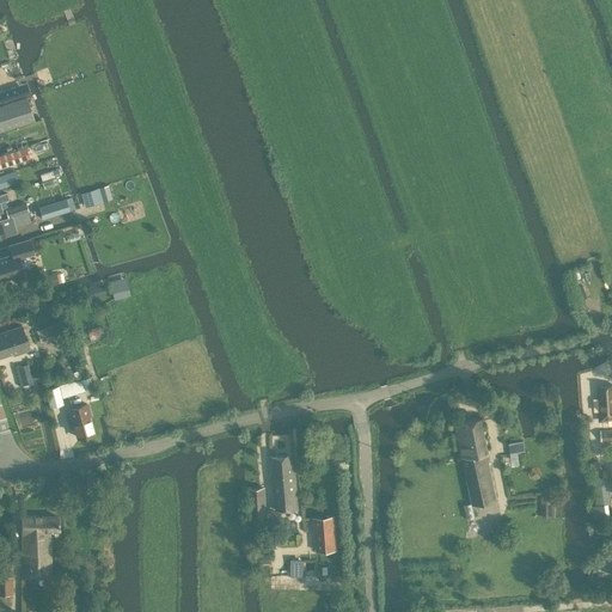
[(16,89),(0,93),(0,103),(18,97),(20,97),(18,89),(16,89)]
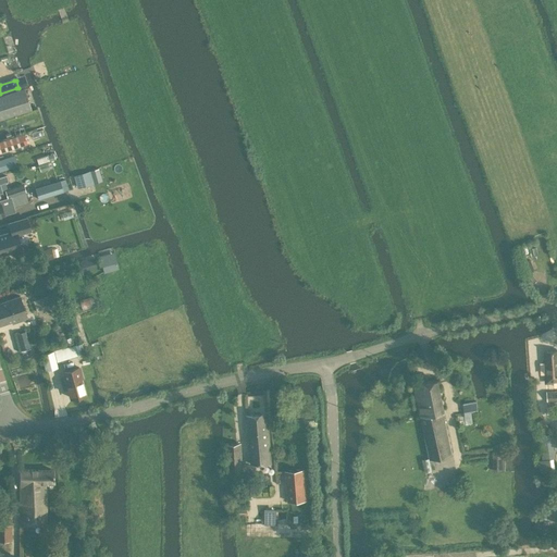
[(0,95),(0,119),(32,109),(24,88),(0,95)]
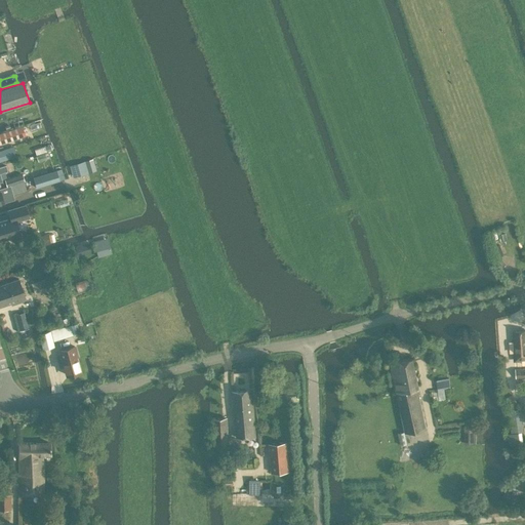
[(0,143),(25,134),(23,126),(0,133),(0,143)]
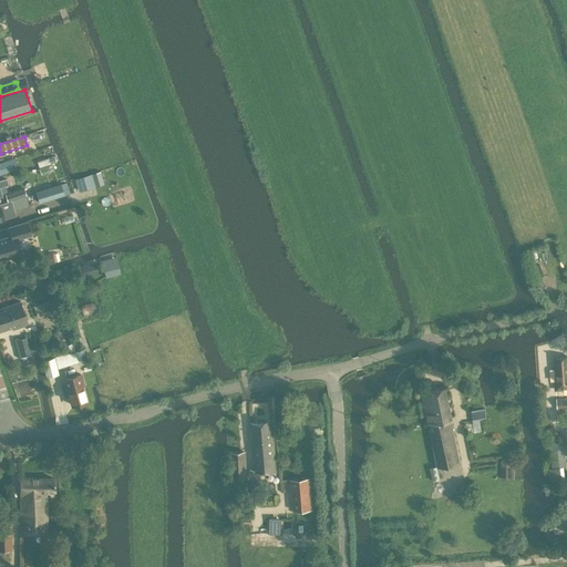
[(0,162),(0,174),(12,171),(8,160),(4,161),(0,162)]
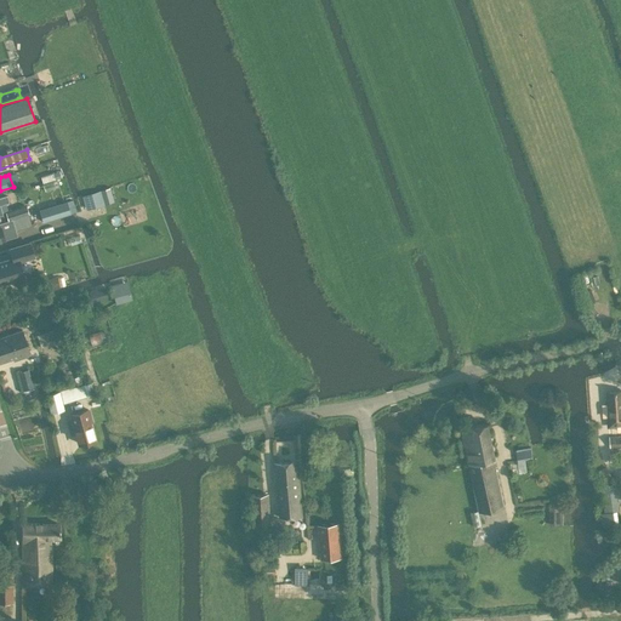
[(101,191),(81,197),(85,206),(85,209),(104,204),(101,191)]
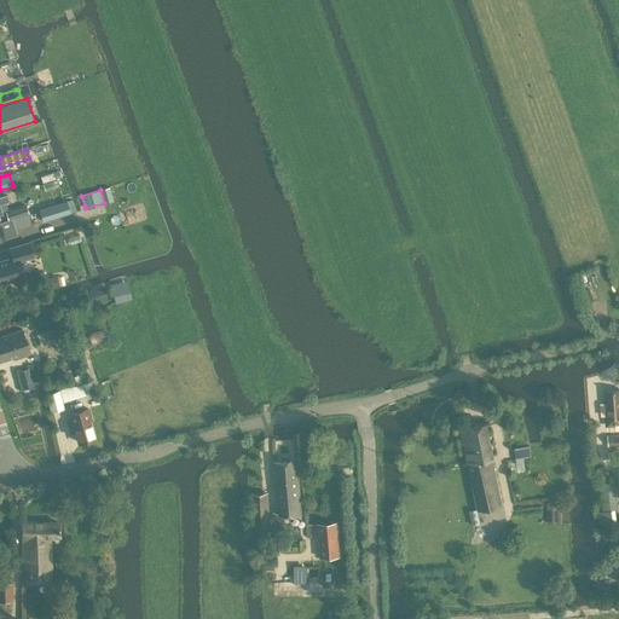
[(65,200),(39,208),(42,221),(70,213),(65,200)]
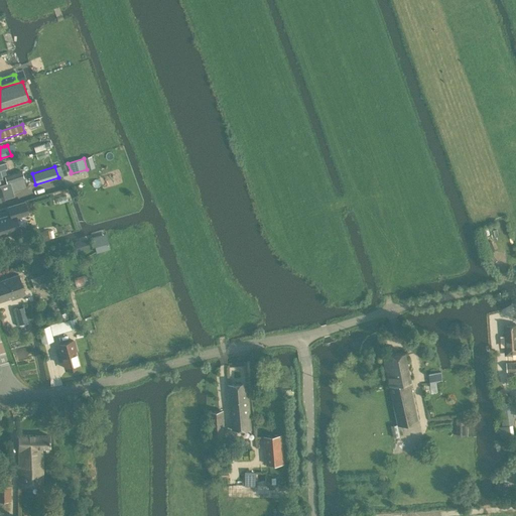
[(21,170),(4,176),(6,181),(6,182),(10,181),(14,180),(24,177),(21,170)]
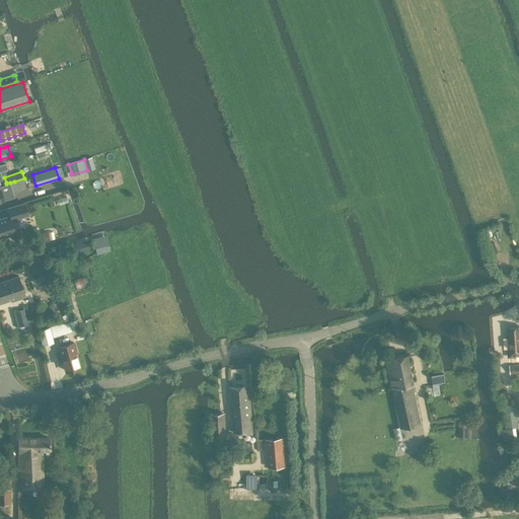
[(0,201),(4,200),(14,197),(13,193),(10,182),(6,183),(0,186),(0,201)]
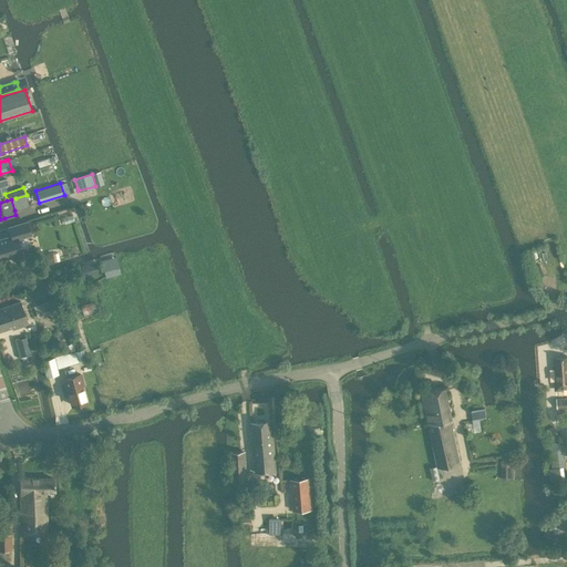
[(11,257),(12,255),(22,251),(18,238),(31,234),(27,222),(9,227),(11,235),(0,238),(0,258),(4,257),(7,258),(11,257)]
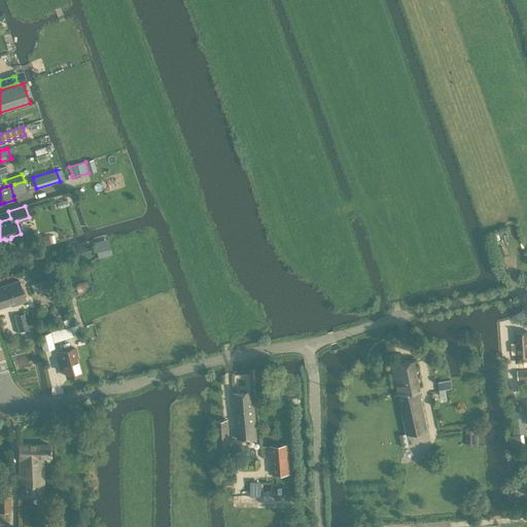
[(37,239),(39,246),(50,243),(47,236),(37,239)]
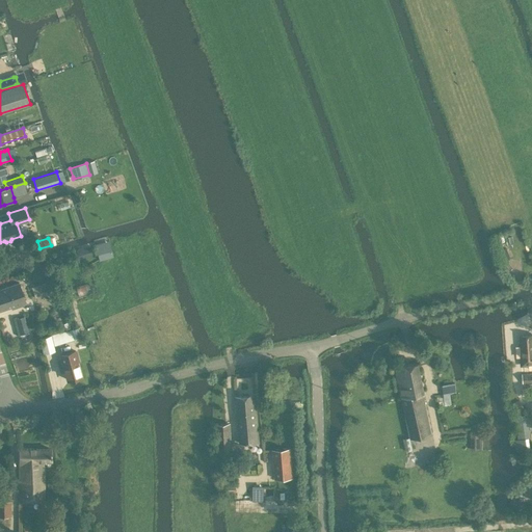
[(95,244),(99,259),(112,255),(108,240),(95,244)]
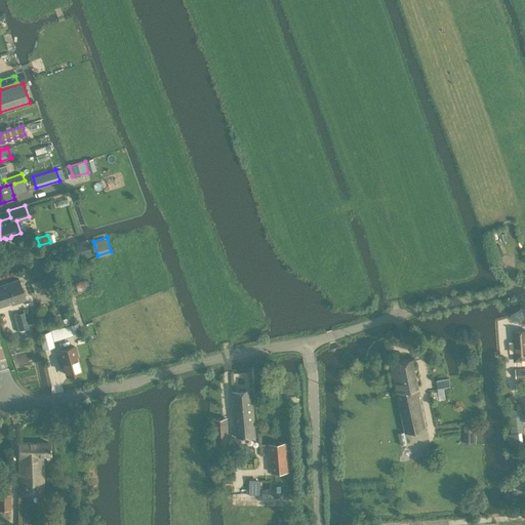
[(25,297),(23,291),(18,279),(0,284),(0,305),(25,297)]
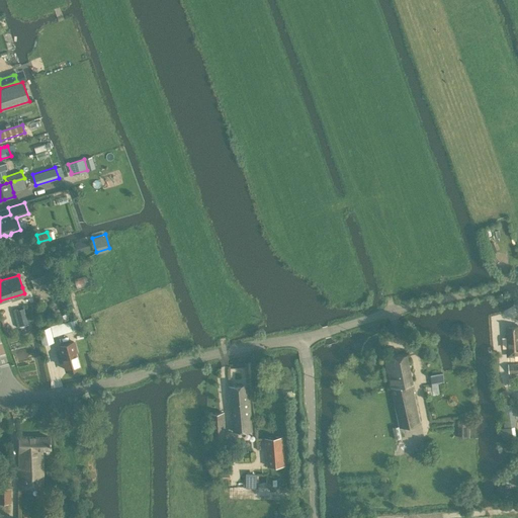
[(34,289),(50,285),(48,275),(31,280),(34,289)]
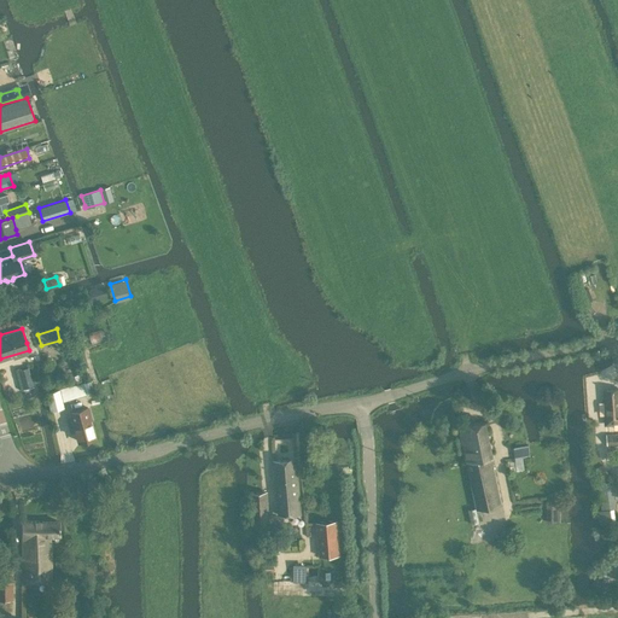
[(33,386),(28,367),(17,369),(22,389),(33,386)]
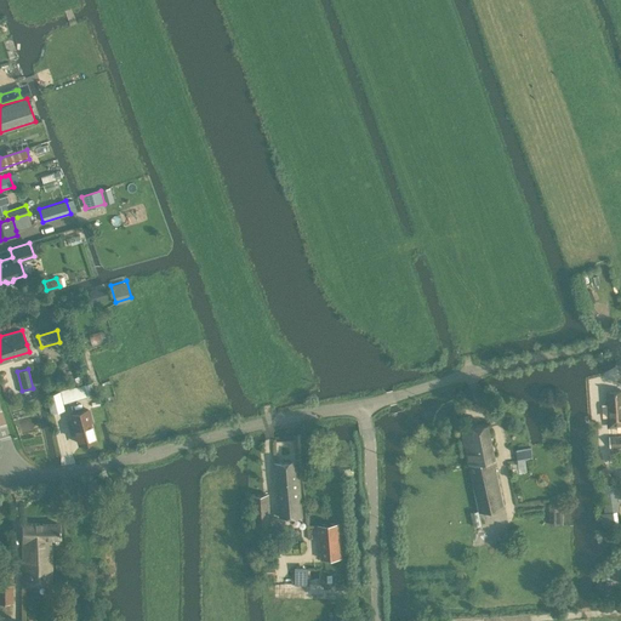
[(79,386),(68,389),(68,388),(46,394),(51,412),(64,409),(62,403),(86,396),(96,393),(92,382),(79,386)]
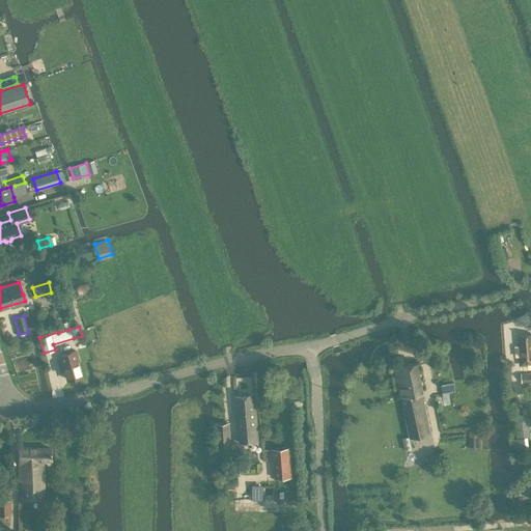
[(530,333),(520,334),(522,363),(530,362),(530,333)]
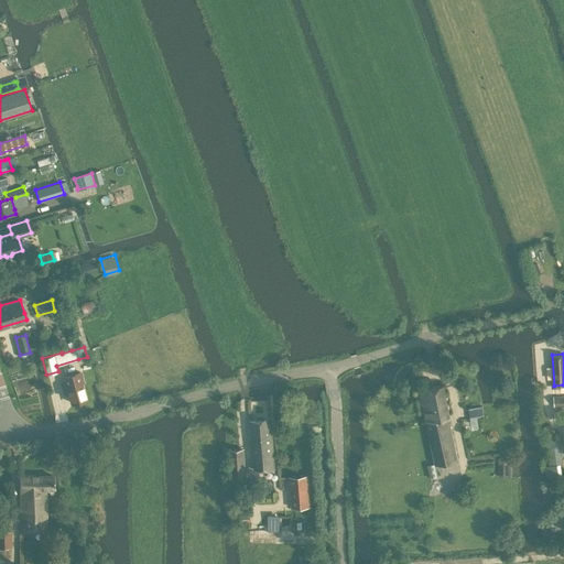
[(72,402),(85,398),(80,381),(82,381),(79,372),(65,376),(72,402)]
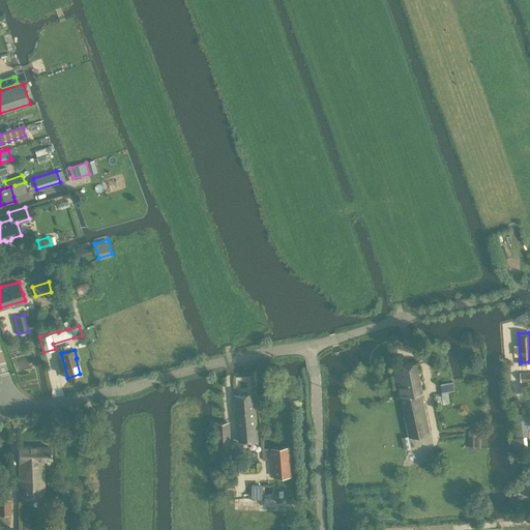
[(430,432),(417,360),(394,364),(408,436),(430,432)]
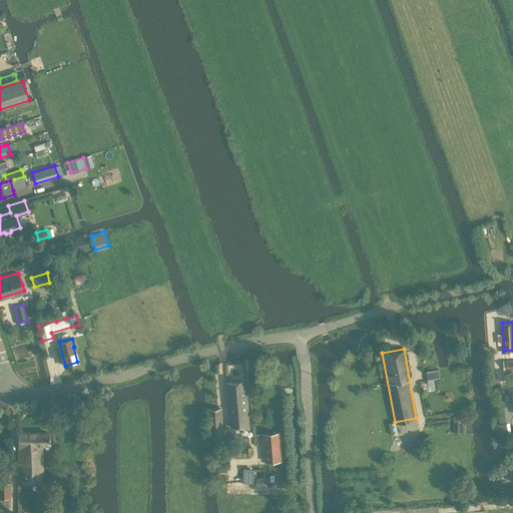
[(512,360),(503,361),(504,369),(512,368),(512,360)]
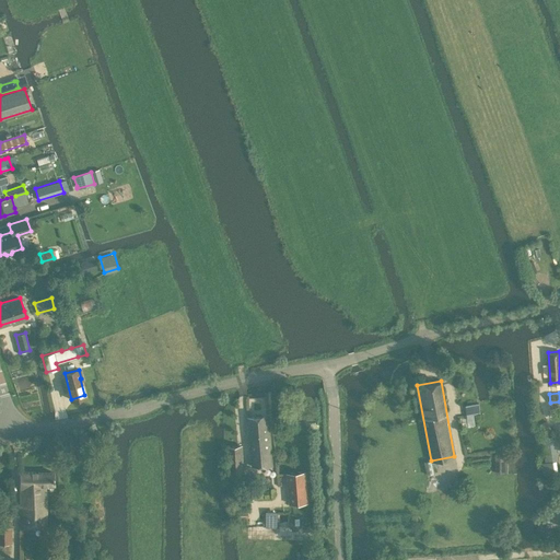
[(466,406),(467,416),(480,413),(479,404),(466,406)]
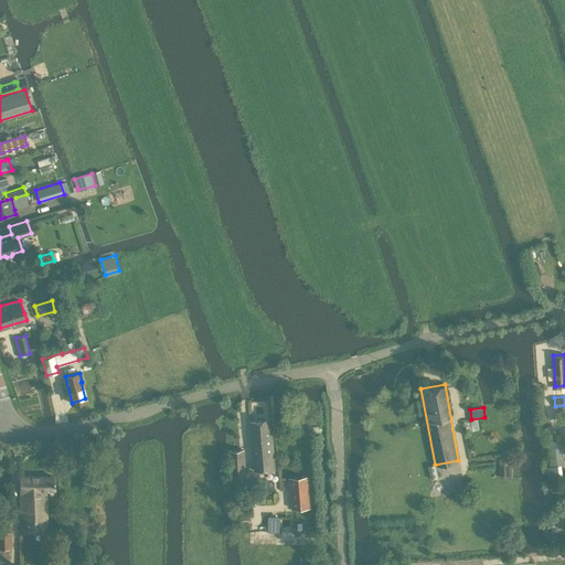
[(251,422),(255,470),(275,469),(270,419),(251,422)]
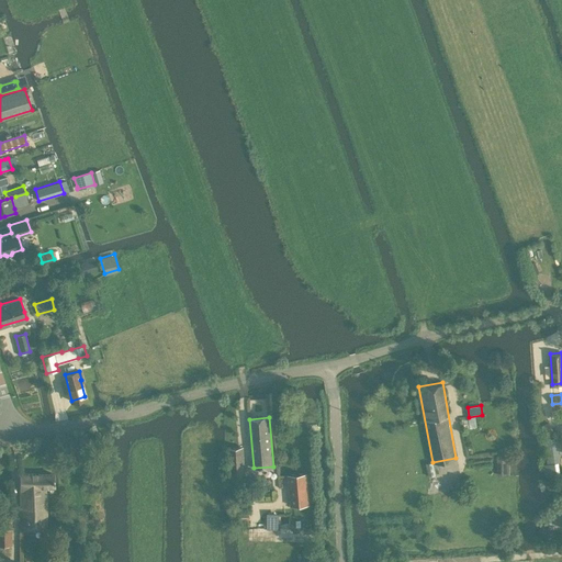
[(560,462),(555,437),(543,439),(548,463),(560,462)]
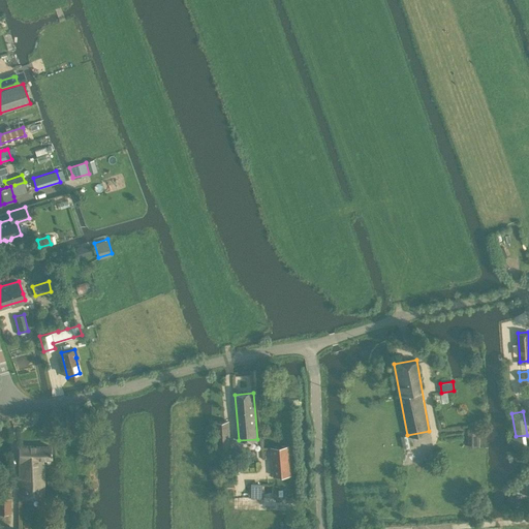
[(228,421),(216,422),(218,452),(230,450),(228,421)]
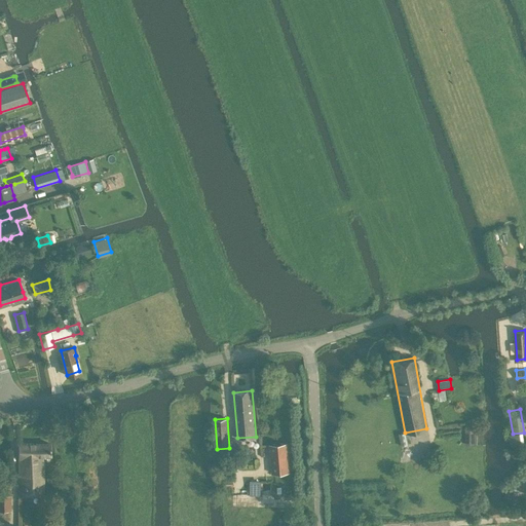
[(476,429),(466,429),(466,444),(476,444),(476,429)]
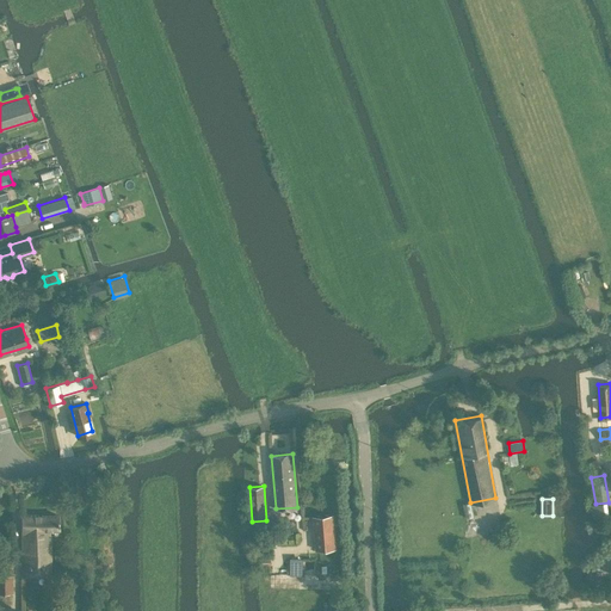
[(333,513),(313,516),(315,549),(337,548),(333,513)]
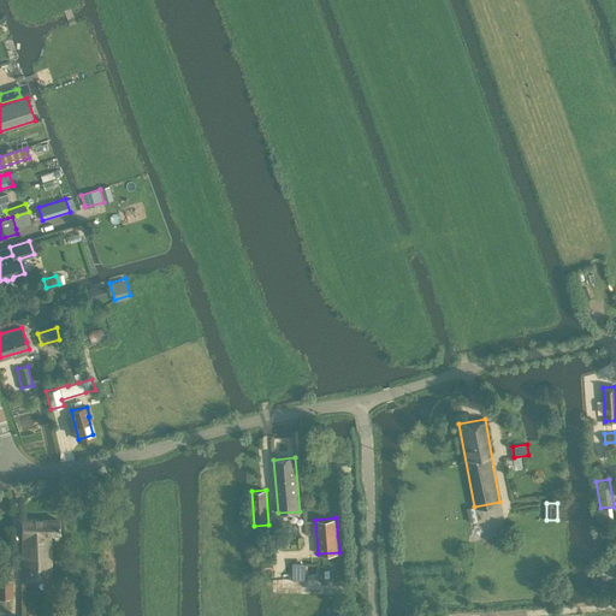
[(59,520),(22,520),(22,579),(51,579),(51,552),(51,543),(51,533),(59,533),(59,520)]
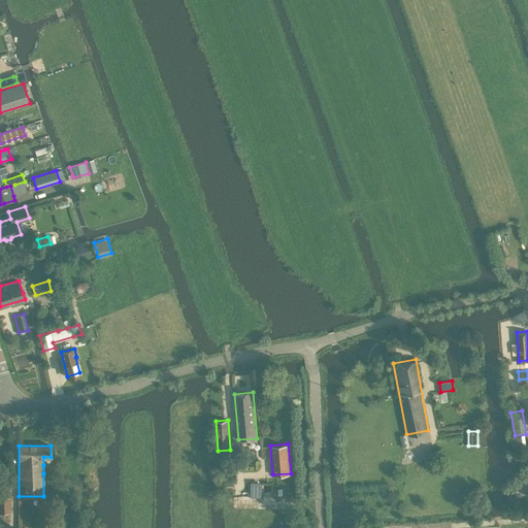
[(0,512),(10,513),(11,480),(0,480),(0,512)]
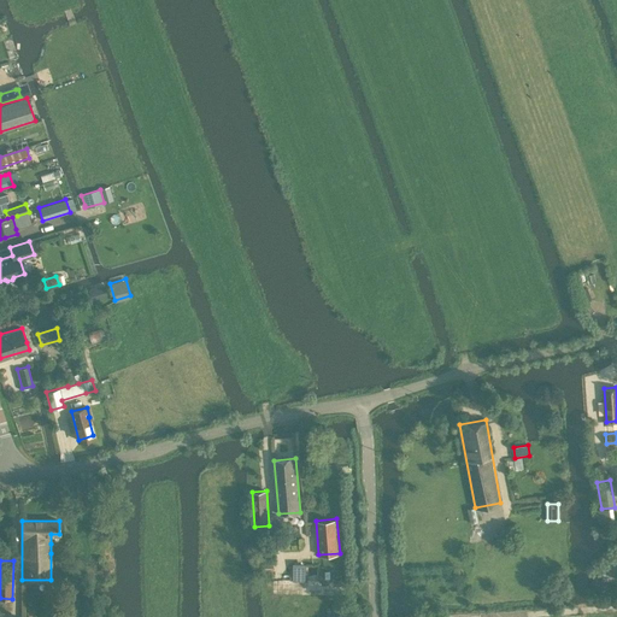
[(294,565),(293,580),(305,580),(305,565),(294,565)]
